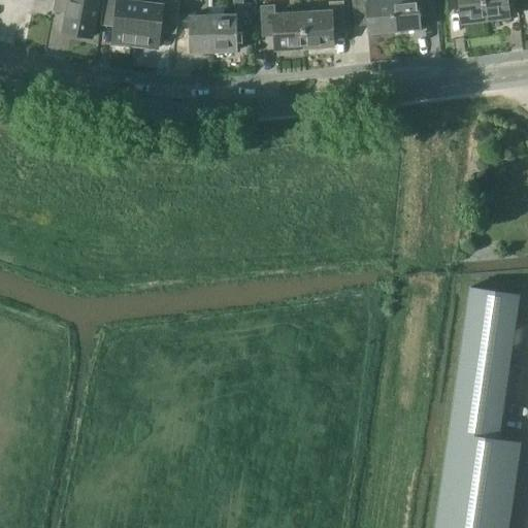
[(54,0),(54,4),(68,7),(63,32),(73,34),(74,36),(85,38),(88,37),(91,37),(98,0),(54,0)]
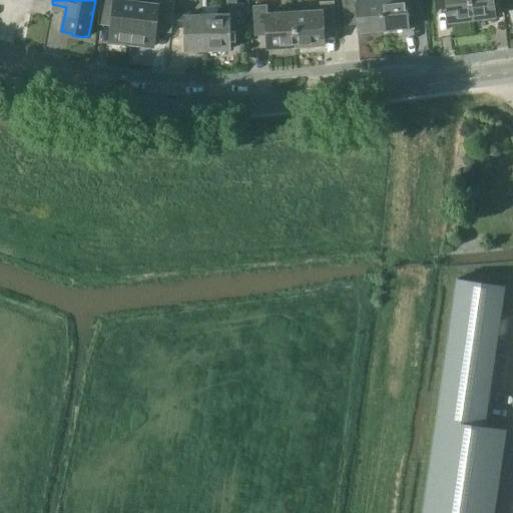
[(130,44),(135,3),(115,0),(99,0),(97,18),(111,19),(108,42),(130,44)]
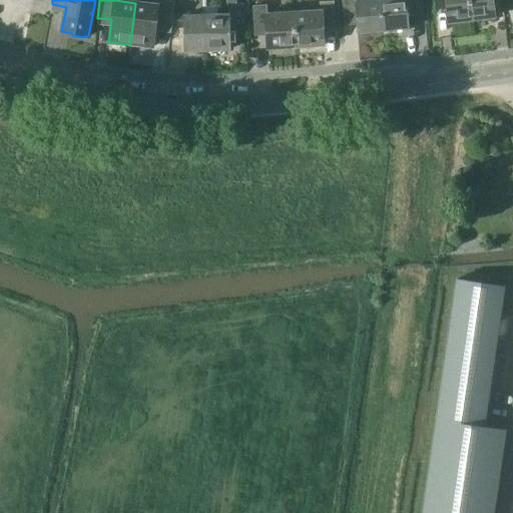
[(135,3),(130,44),(152,47),(155,24),(170,26),(173,2),(170,2),(170,0),(155,0),(155,5),(135,3)]
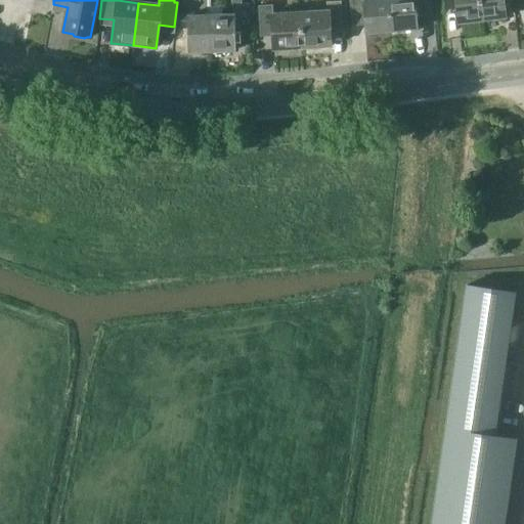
[(392,31),(389,0),(364,0),(363,0),(362,0),(350,0),(352,25),(364,24),(365,33),(392,31)]
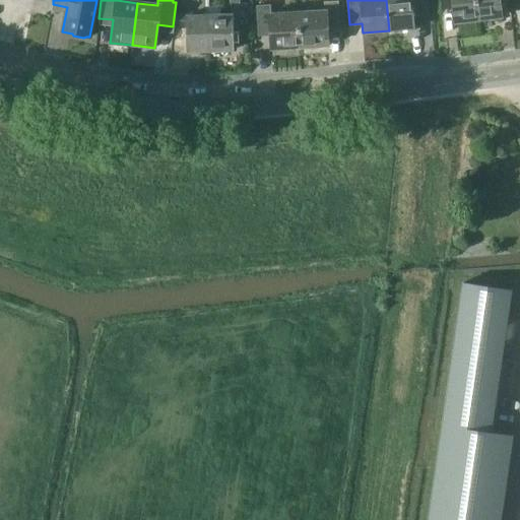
[(386,0),(389,30),(414,27),(413,18),(426,17),(423,0),(386,0)]
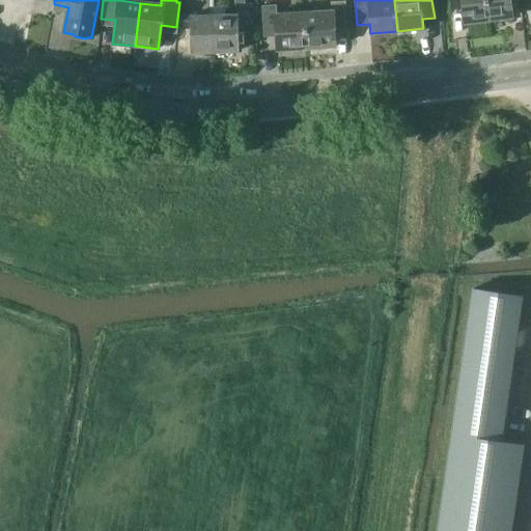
[(490,19),(486,0),(462,0),(465,22),(490,19)]
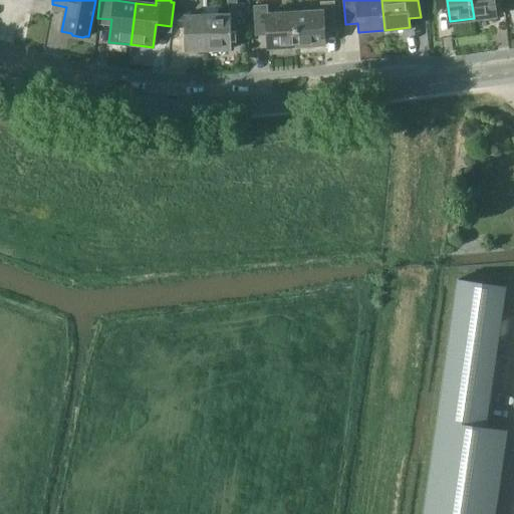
[(471,0),(474,18),(495,16),(493,0),(471,0)]
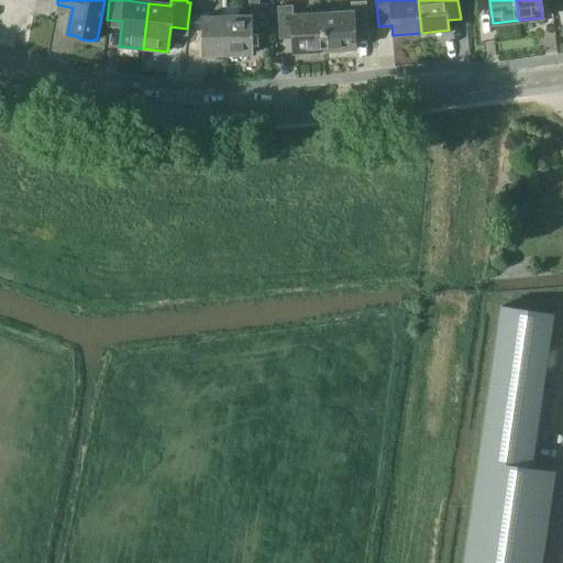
[(322,13),(324,53),(355,51),(353,28),(367,26),(365,2),(351,3),(352,11),(322,13)]
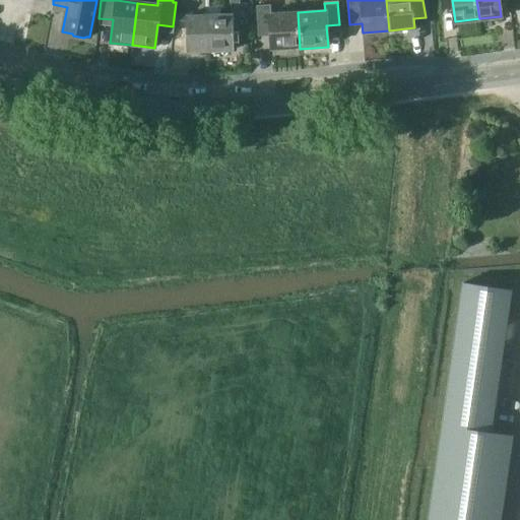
[(300,49),(298,12),(270,13),(269,7),(256,7),(258,30),(270,29),(271,51),(300,49)]
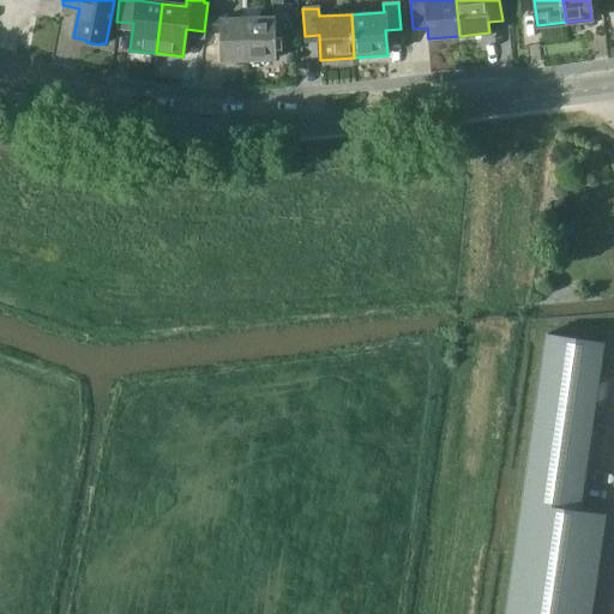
[(246,17),(248,60),(274,59),(272,16),(246,17)]
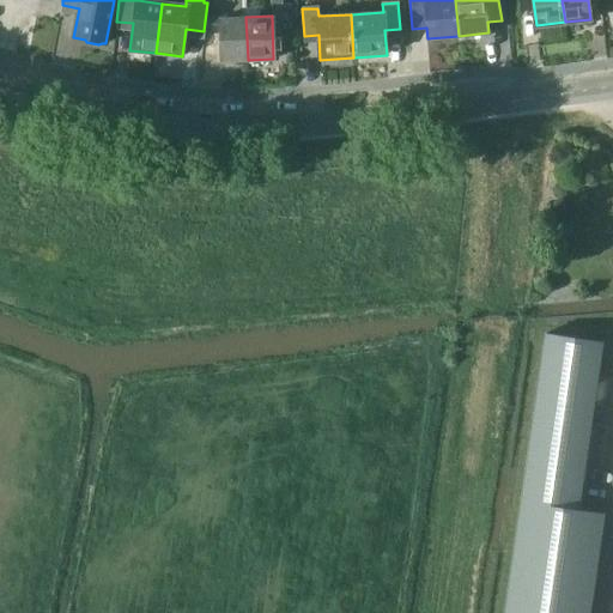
[(248,60),(246,17),(219,18),(220,60),(248,60)]
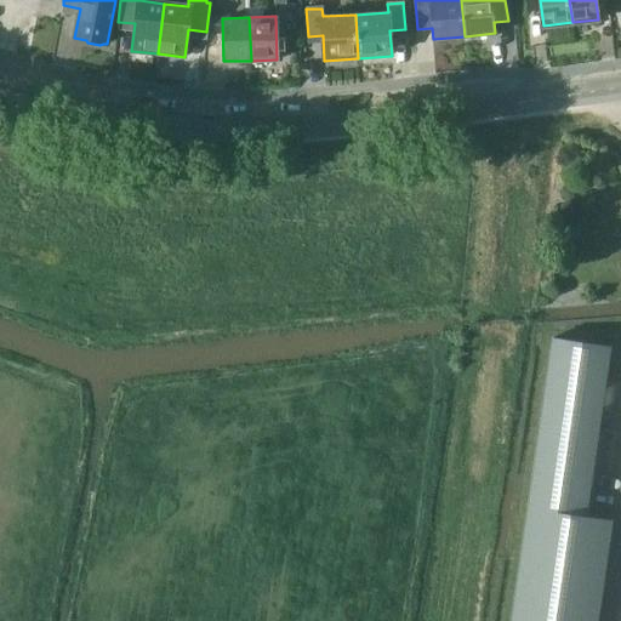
[(596,620),(611,519),(587,516),(610,346),(552,337),(513,620),(596,620)]
